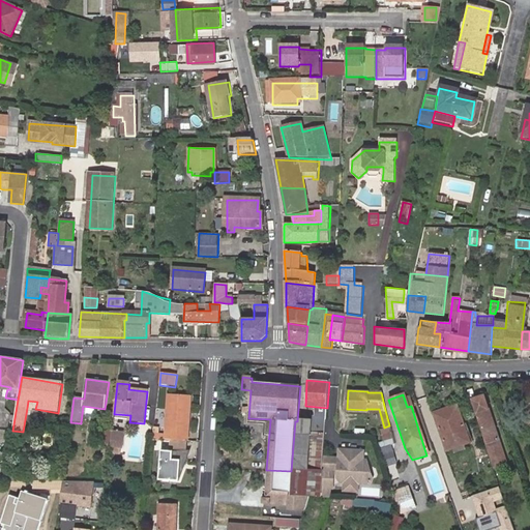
[(494,466),(506,461),(499,441),(498,437),(487,407),(482,394),(470,399),(474,411),(484,441),(486,445),(494,466)]
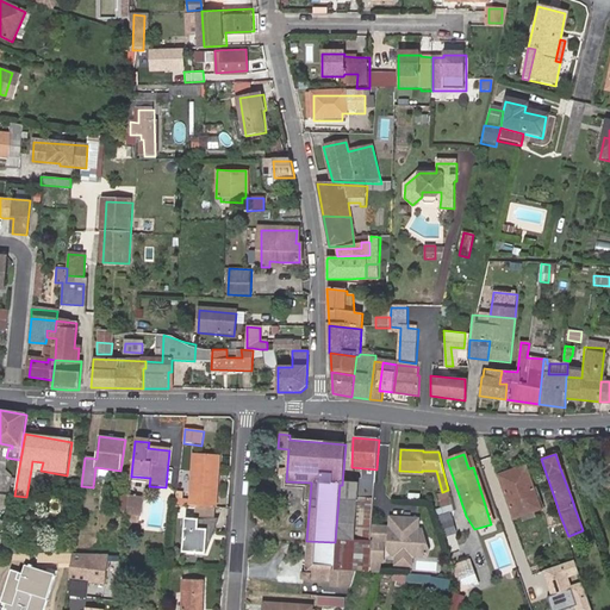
[(191,499),(191,506),(193,506),(216,508),(216,498),(213,497),(215,475),(217,475),(218,456),(193,455),(191,499)]
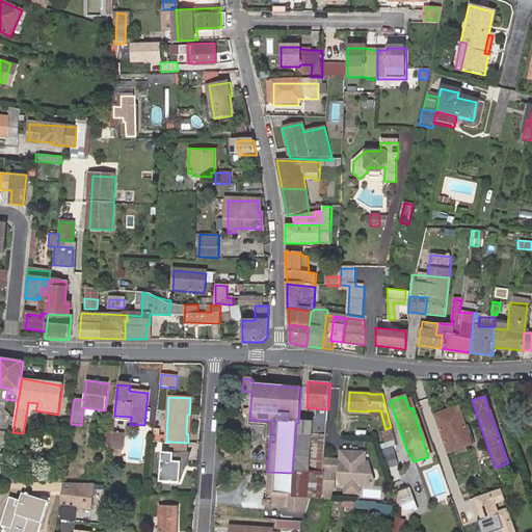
[(28,402),(27,409),(35,410),(37,403),(28,402)]
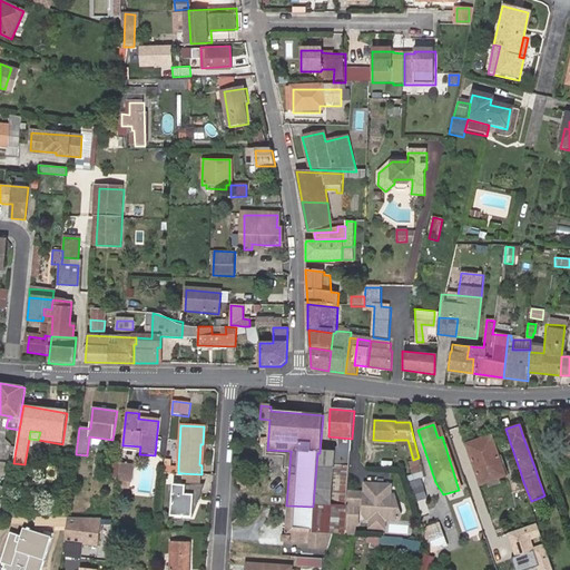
[(569,458),(569,432),(556,439),(564,461),(569,458)]
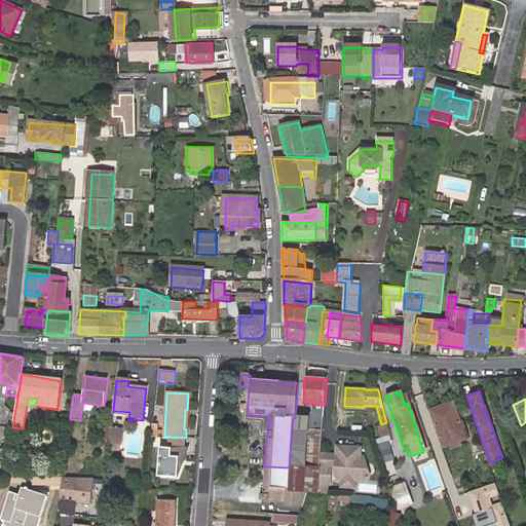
[(430,410),(431,414),(454,406),(452,402),(430,410)]
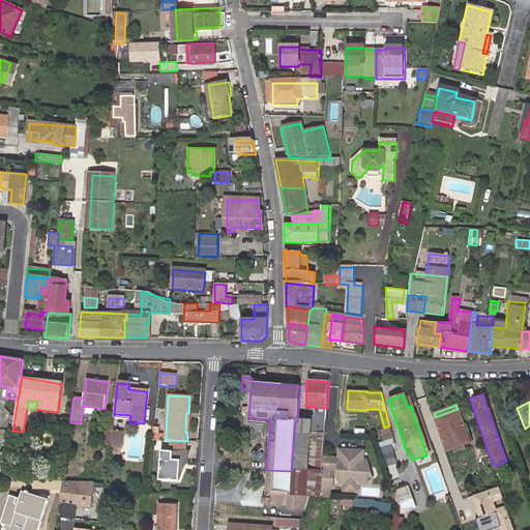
[(458,409),(435,417),(447,449),(470,442),(458,409)]
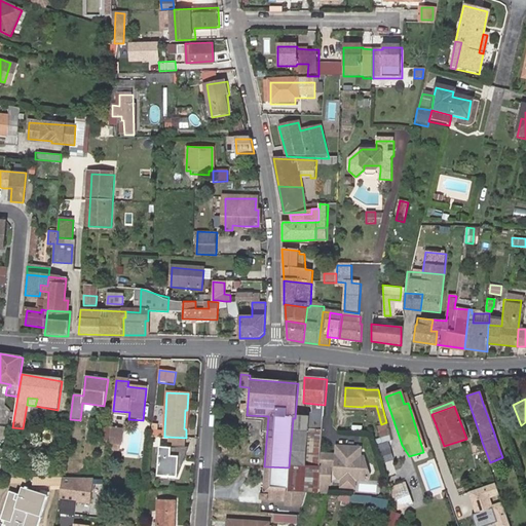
[(304,419),(299,418),(295,418),(293,418),(289,467),(287,490),(287,491),(304,493),(317,493),(318,485),(320,470),(301,467),(304,419)]
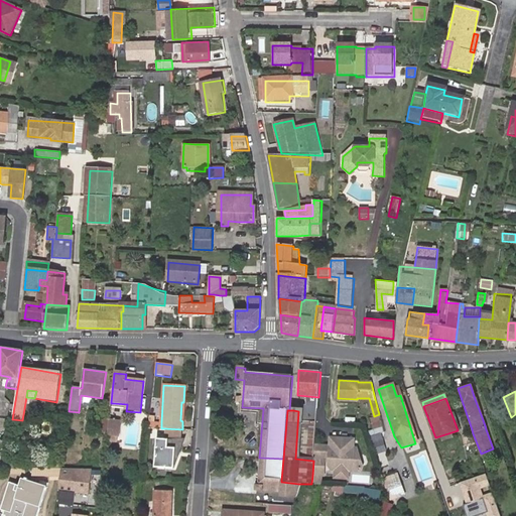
[(109,420),(108,428),(107,437),(117,438),(119,421),(109,420)]
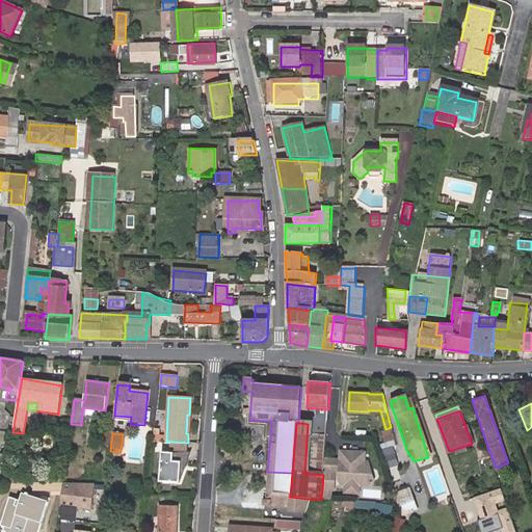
[(393,439),(378,444),(380,451),(393,447),(395,446),(393,439)]
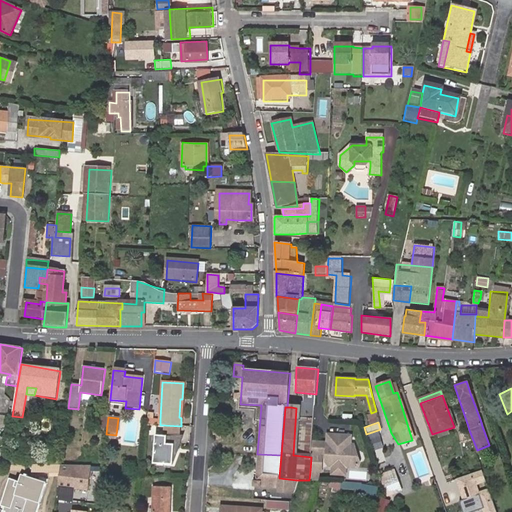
[(181,426),(162,425),(162,433),(180,434),(181,426)]
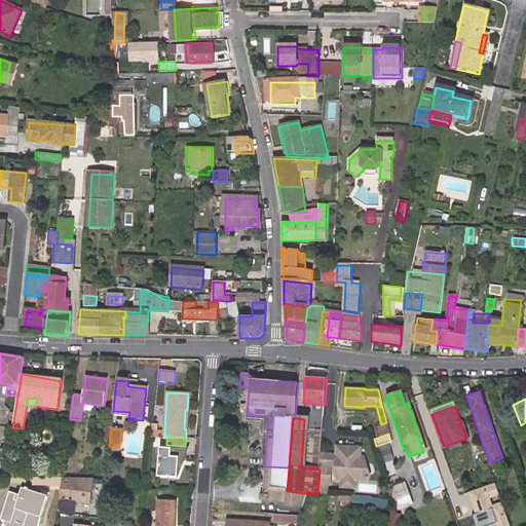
[(388,442),(376,446),(378,453),(381,453),(390,450),(388,442)]
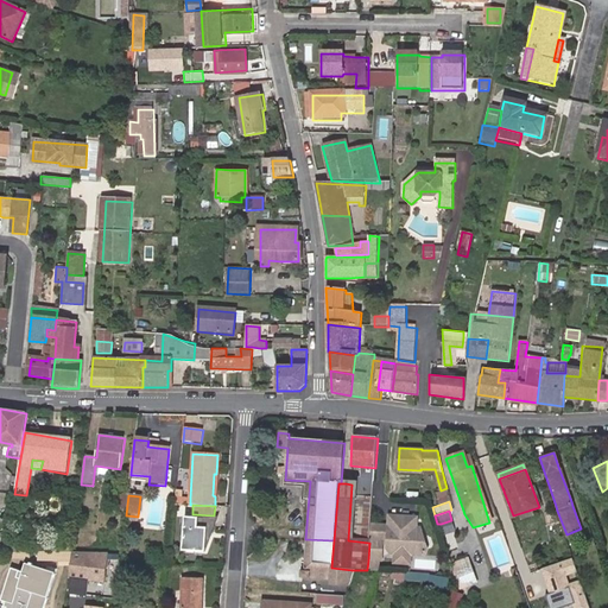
[(416,519),(388,517),(388,526),(388,530),(387,546),(386,550),(390,555),(423,557),(428,551),(420,530),(416,530),(416,519)]
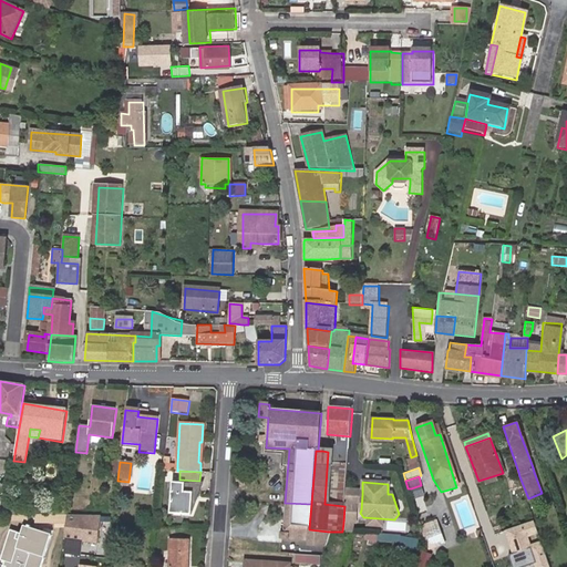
[(173,483),(172,513),(191,514),(192,494),(199,495),(200,484),(173,483)]
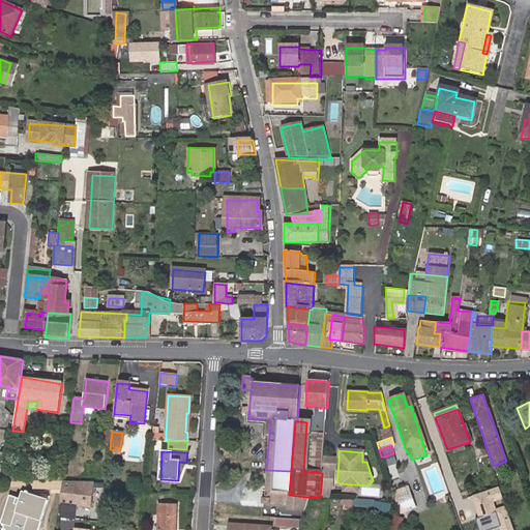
[(393,453),(384,457),(387,465),(396,462),(393,453)]
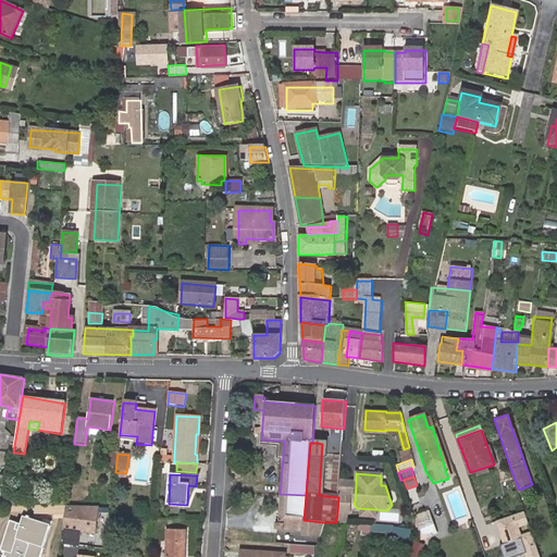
[(339,481),(338,494),(350,495),(349,500),(355,500),(356,485),(356,482),(339,481)]
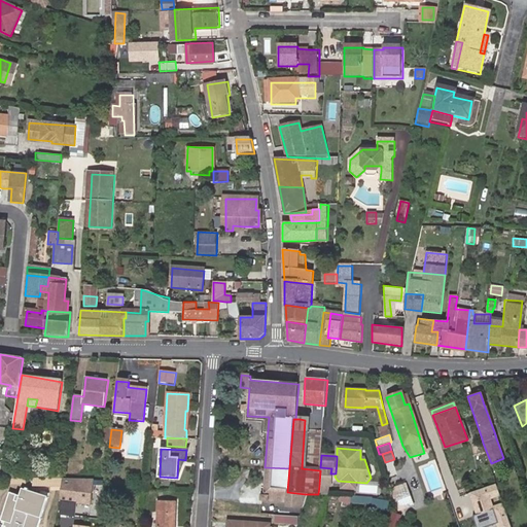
[(289,468),(265,467),(262,481),(262,484),(270,485),(270,489),(287,491),(289,468)]
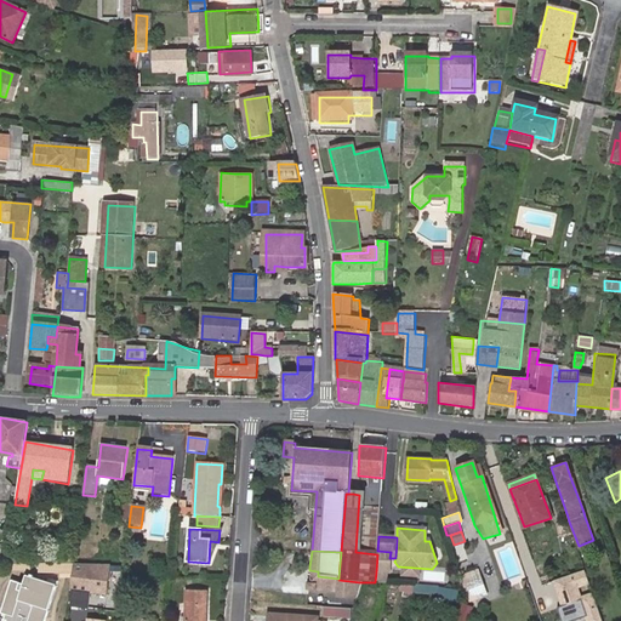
[(377,554),(376,573),(383,573),(387,573),(388,573),(389,558),(391,552),(377,551),(377,554)]
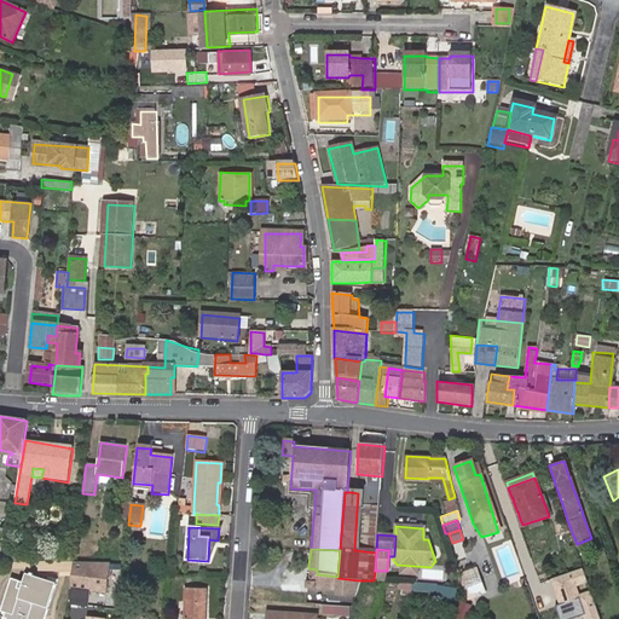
[(74,563),(40,563),(40,572),(62,572),(62,577),(73,577),(74,563)]
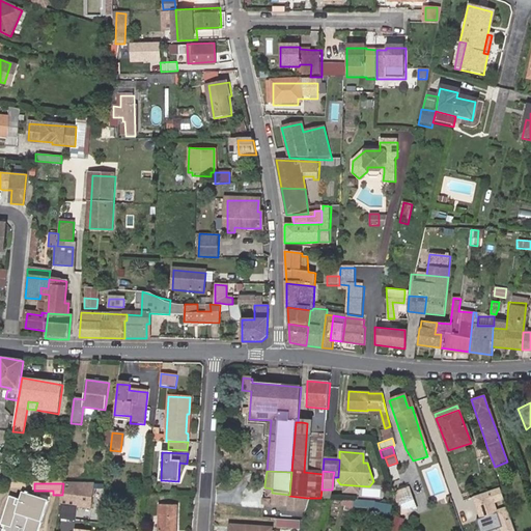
[(392,492),(395,499),(411,493),(409,486),(392,492)]
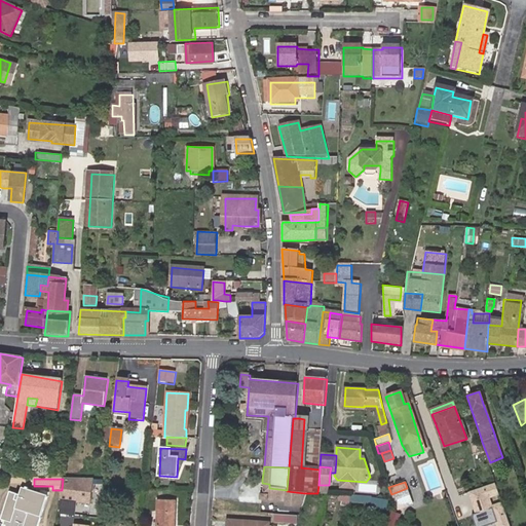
[(64,483),(62,500),(76,502),(76,499),(89,500),(92,486),(64,483)]
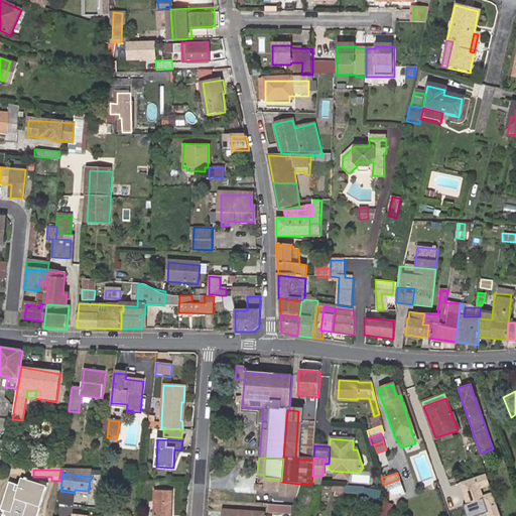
[(281,482),(281,481),(264,479),(264,475),(257,474),(257,477),(253,476),(252,489),(279,491),(279,495),(295,496),(298,484),(281,482)]
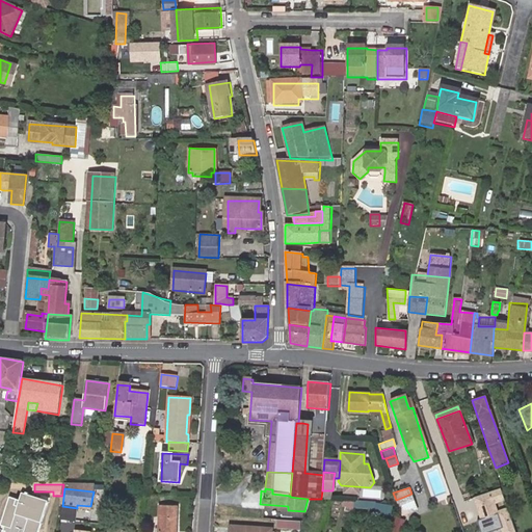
[(516,531),(502,488),(474,498),(485,531),(490,531),(501,529),(501,531),(516,531)]
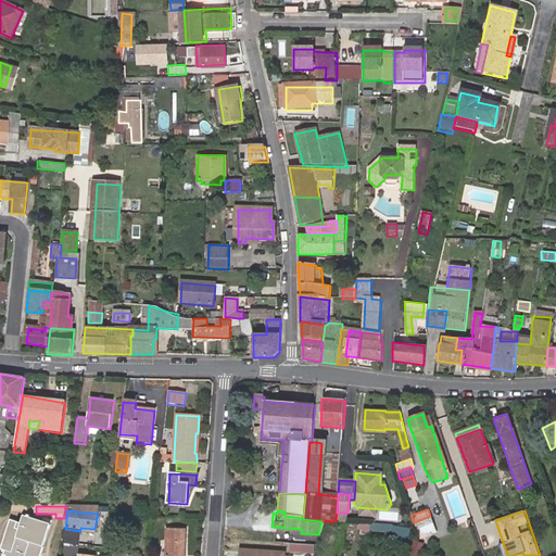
[(40,555),(51,525),(50,525),(24,516),(22,522),(11,519),(1,548),(8,551),(5,555),(40,555)]
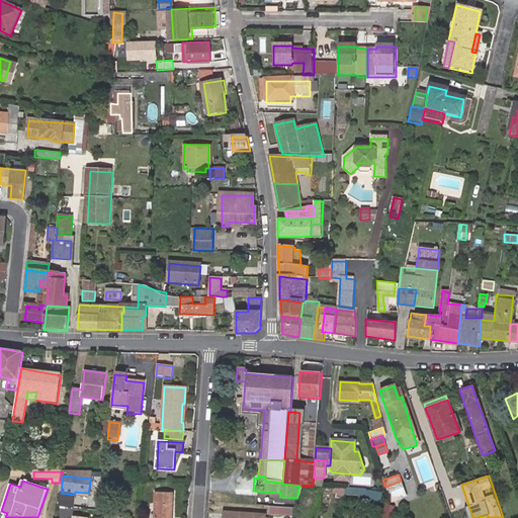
[(401,481),(385,487),(392,501),(406,494),(401,481)]
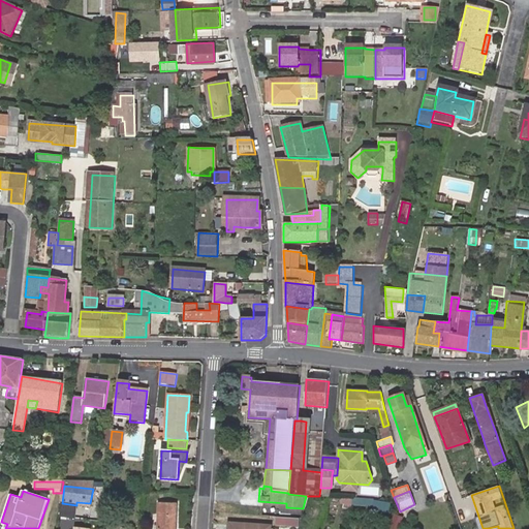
[(381,509),(382,501),(352,498),(351,506),(381,509)]
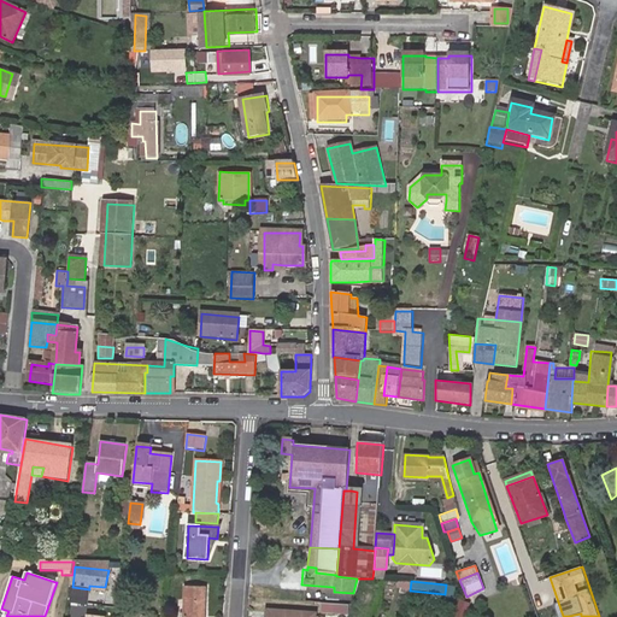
[(89,589),(72,587),(70,604),(87,606),(89,589)]
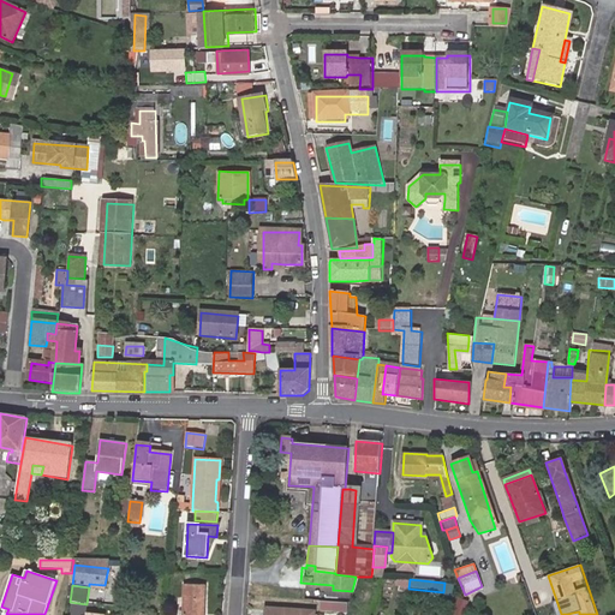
[(203,614),(206,586),(186,585),(184,614),(203,614)]
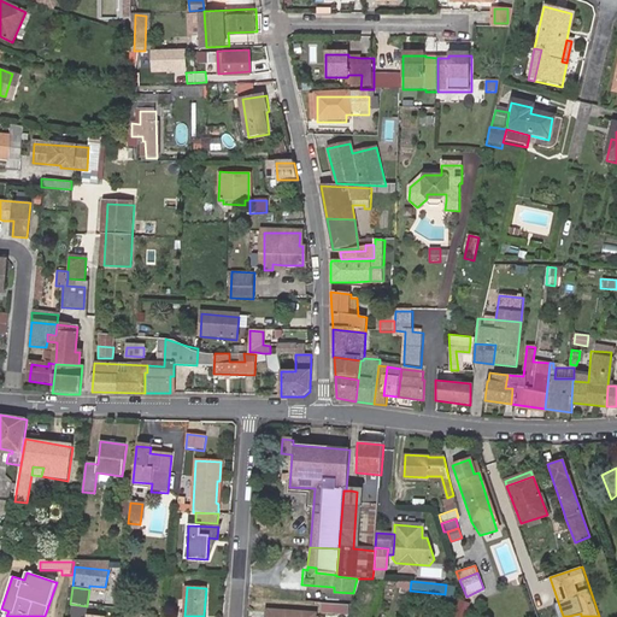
[(483,588),(466,597),(468,599),(485,592),(483,588)]
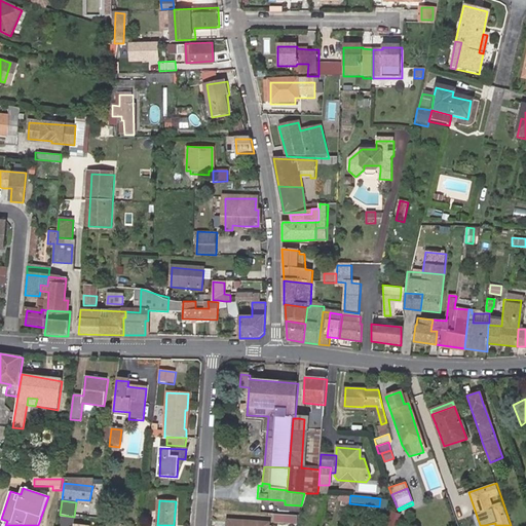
[(294,524),(295,516),(278,515),(277,523),(294,524)]
